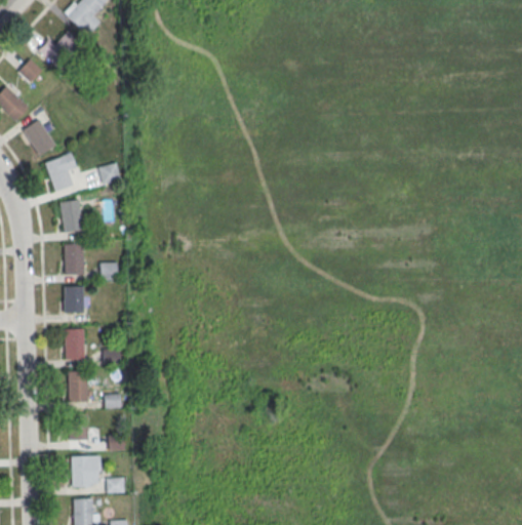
[(75,0),(65,12),(88,34),(102,21),(94,13),(107,0),(75,0)]
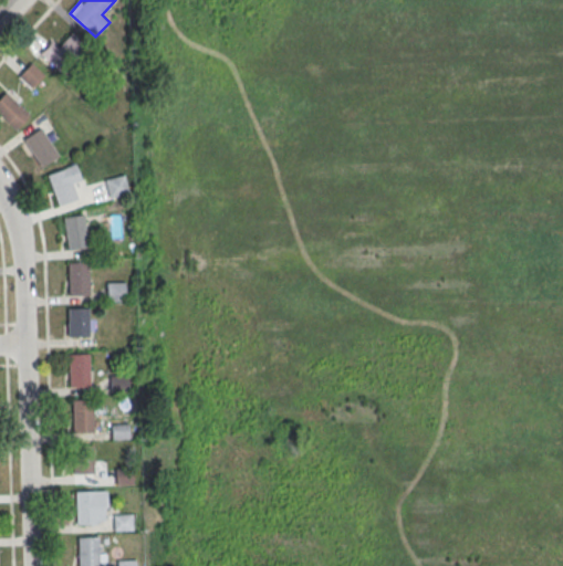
[(84,43),(73,32),(63,42),(58,35),(42,52),(60,69),(84,43)]
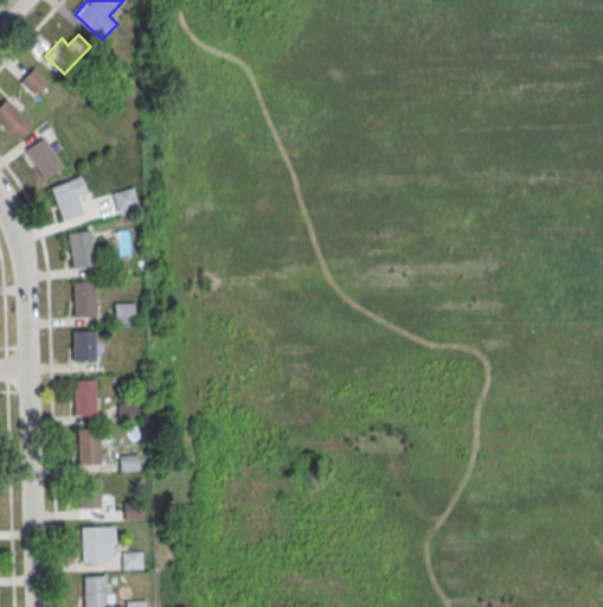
[(36,94),(50,80),(36,65),(21,81),(36,94)]
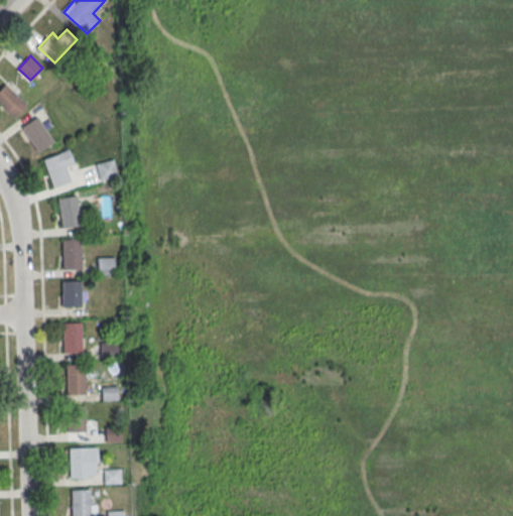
[(0,91),(6,85),(28,104),(16,118),(0,104),(0,91)]
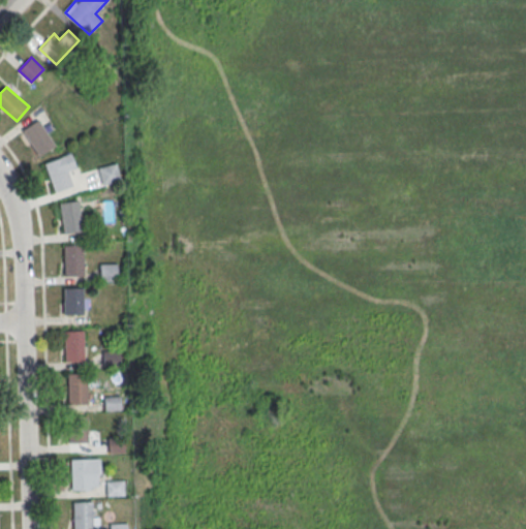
[(24,130),(40,120),(56,146),(40,156),(24,130)]
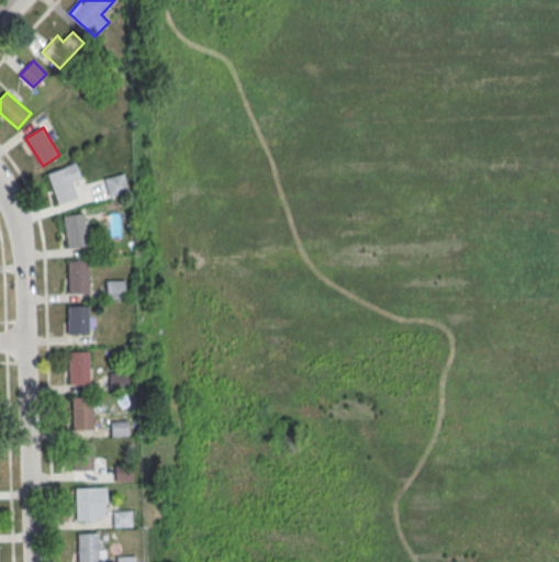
[(48,173),(76,164),(82,179),(73,182),(79,198),(59,205),(48,173)]
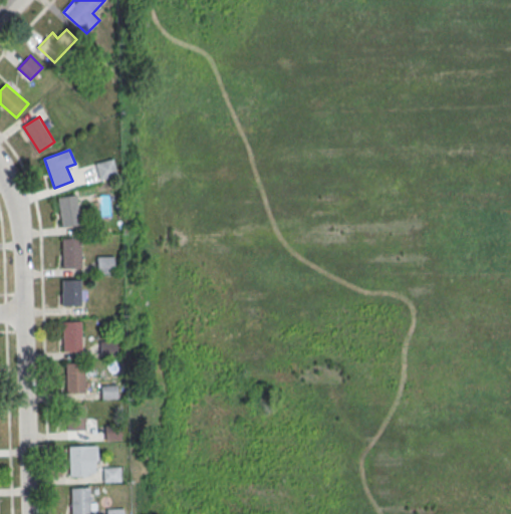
[(118,174),(114,158),(96,163),(101,179),(118,174)]
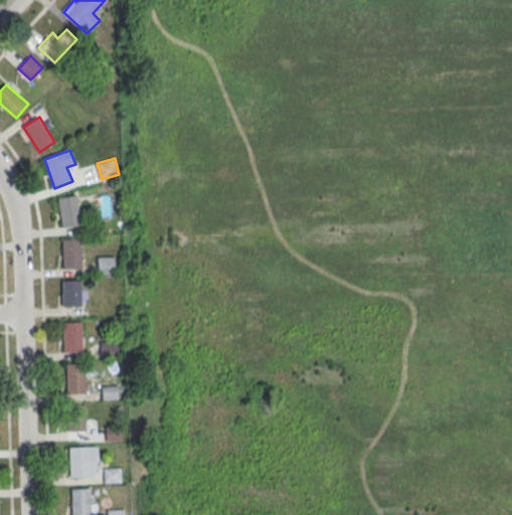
[(58,198),(77,195),(81,224),(62,227),(58,198)]
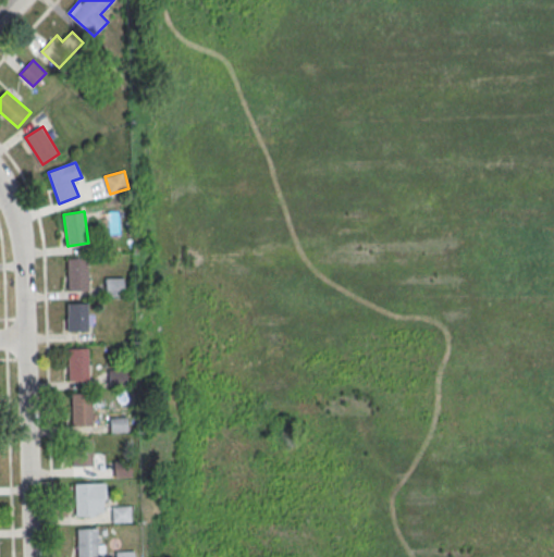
[(69,259),(88,258),(89,291),(69,291),(69,259)]
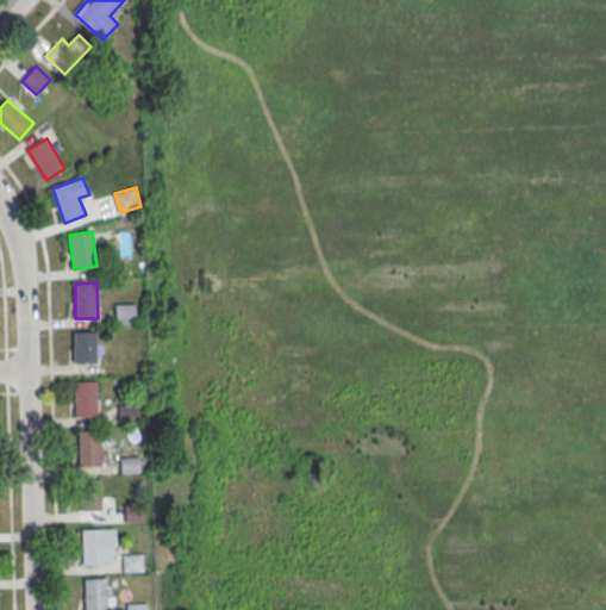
[(117,305),(137,304),(137,324),(117,325),(117,305)]
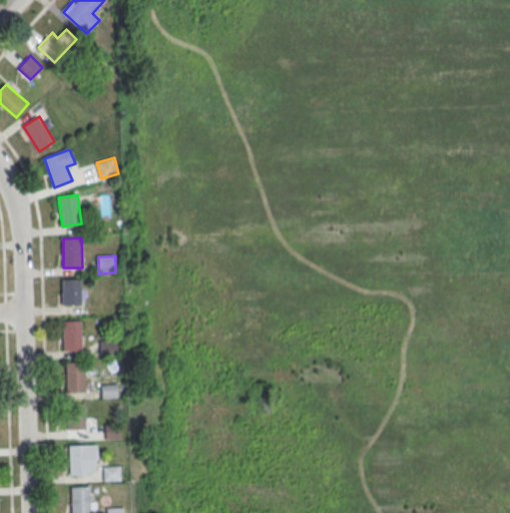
[(63,280),(82,280),(83,305),(64,306),(63,280)]
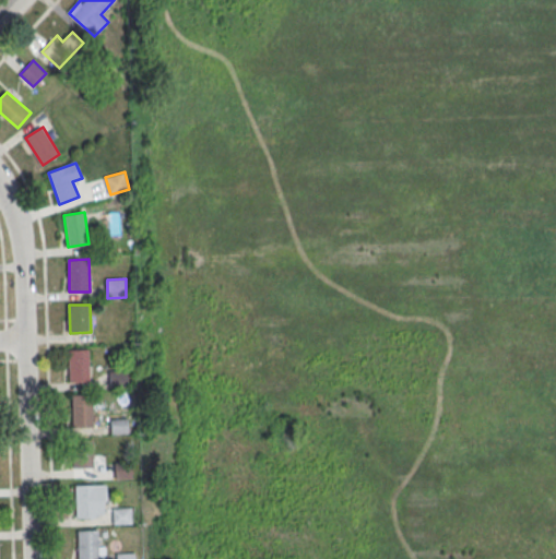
[(69,351),(90,349),(91,382),(70,382),(69,351)]
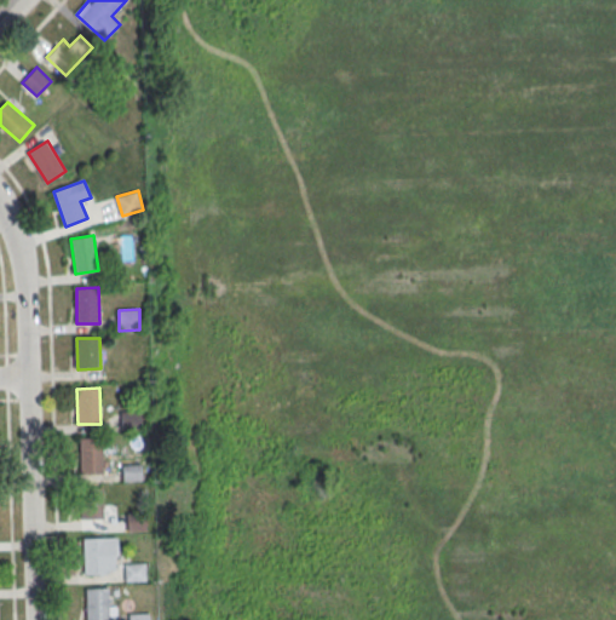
[(122,412),(143,412),(143,430),(122,431),(122,412)]
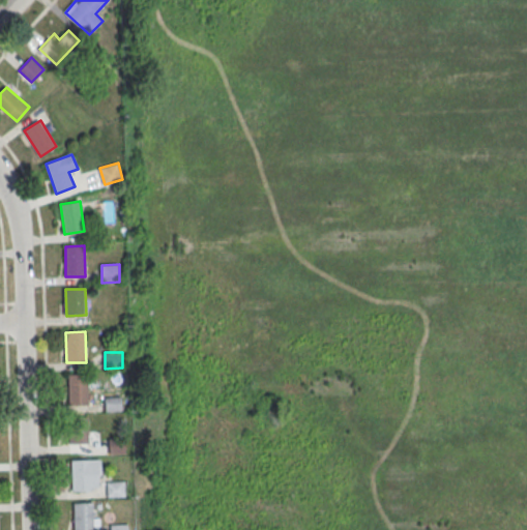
[(68,375),(88,375),(89,405),(69,405),(68,375)]
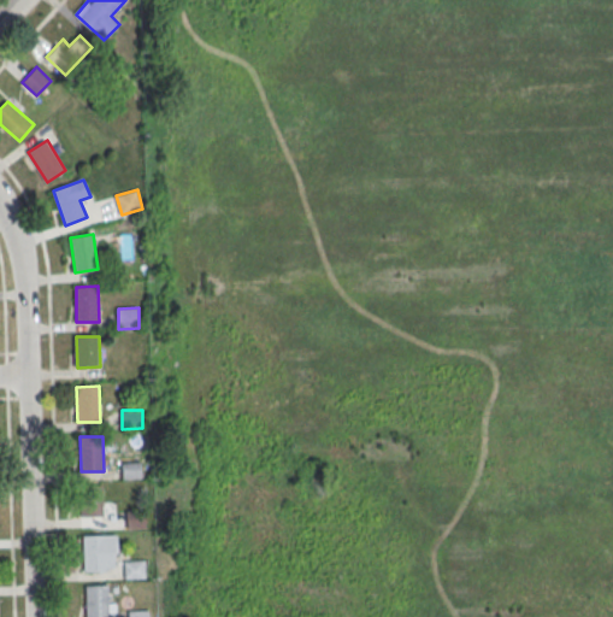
[(142,462),(124,462),(124,479),(142,479),(142,462)]
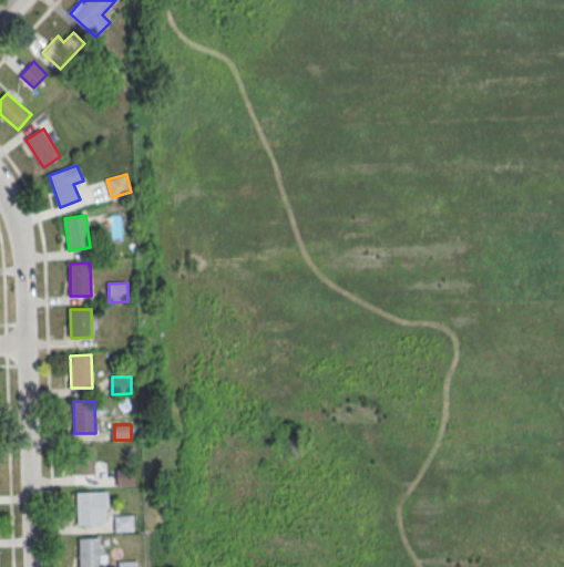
[(74,447),(95,447),(96,476),(75,476),(74,447)]
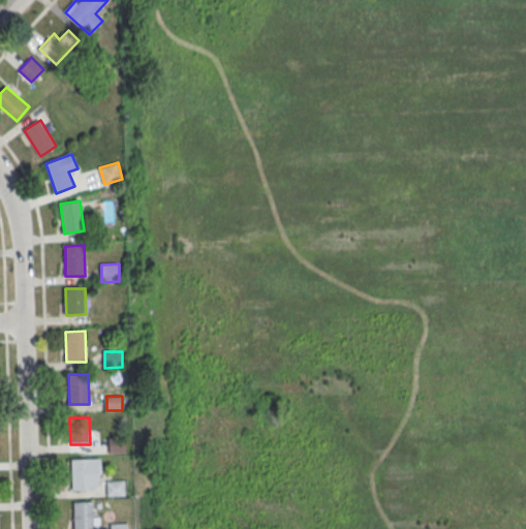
[(109,439),(126,438),(127,454),(109,455),(109,439)]
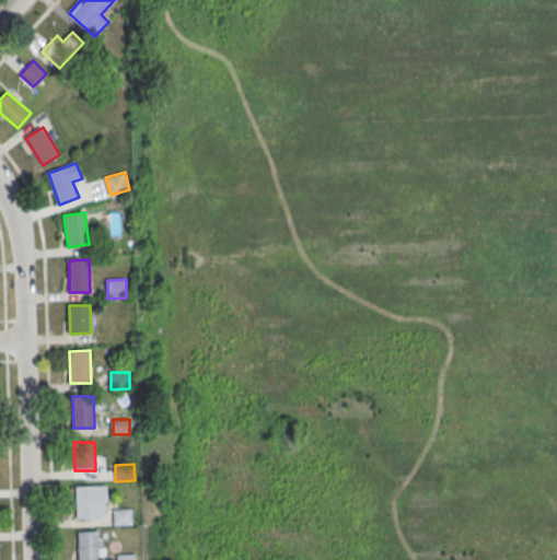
[(76,487),(107,486),(107,503),(105,503),(105,516),(97,516),(97,518),(77,520),(76,487)]
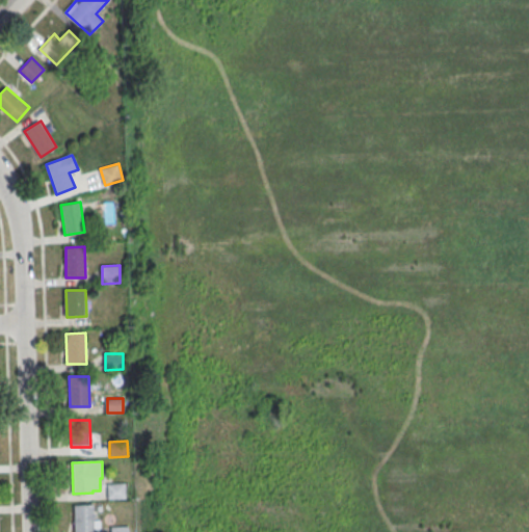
[(108,484),(127,483),(127,499),(109,499),(108,484)]
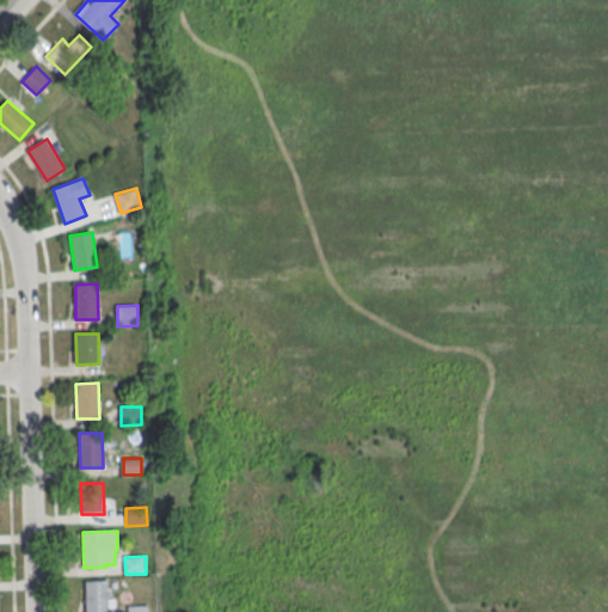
[(86,611),(86,582),(108,581),(108,611),(86,611)]
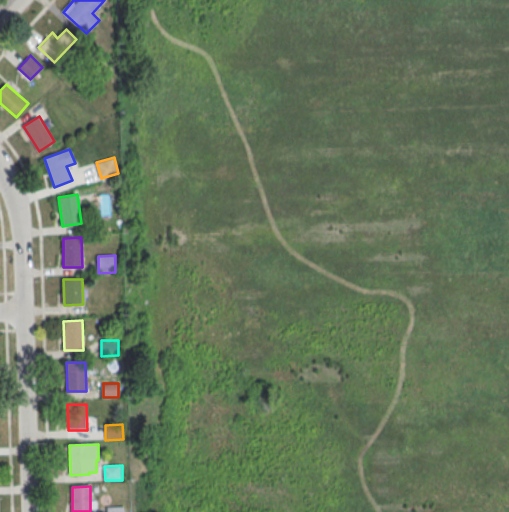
All buildings are outlined.
